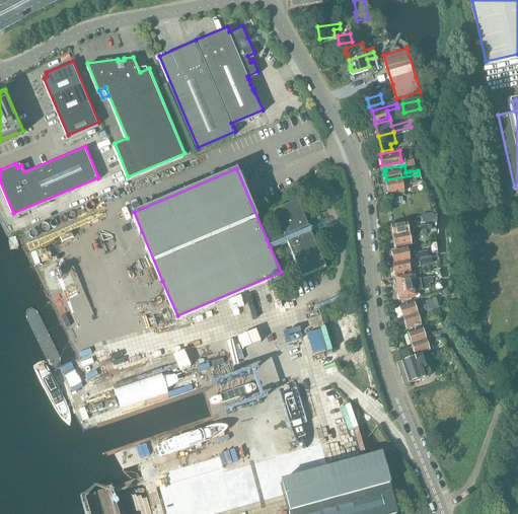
[(418,174),(386,179),(387,185),(386,187),(387,189),(388,190),(389,192),(404,189),(403,181),(412,180),(419,179),(418,174)]
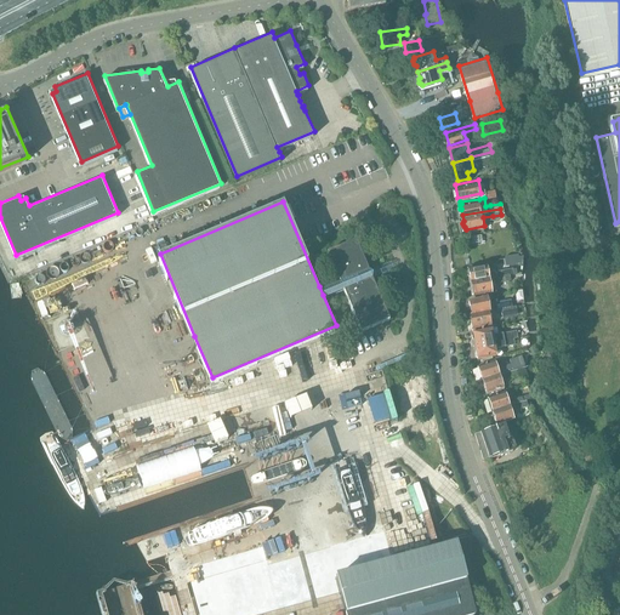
[(158,239),(161,249),(169,246),(165,237),(158,239)]
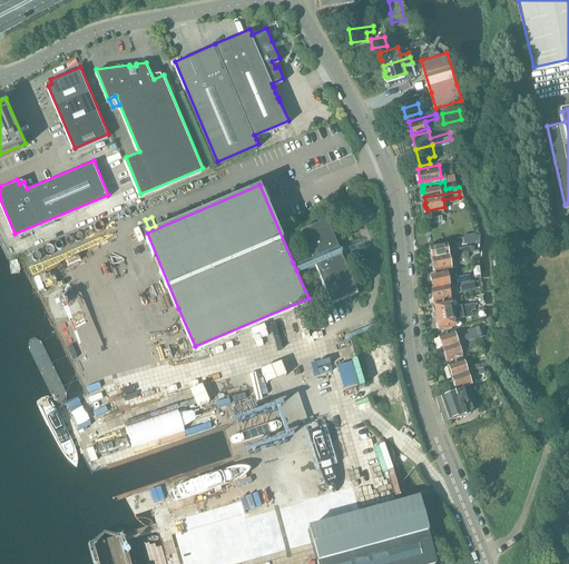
[(361,235),(343,241),(346,249),(364,243),(363,238),(361,235)]
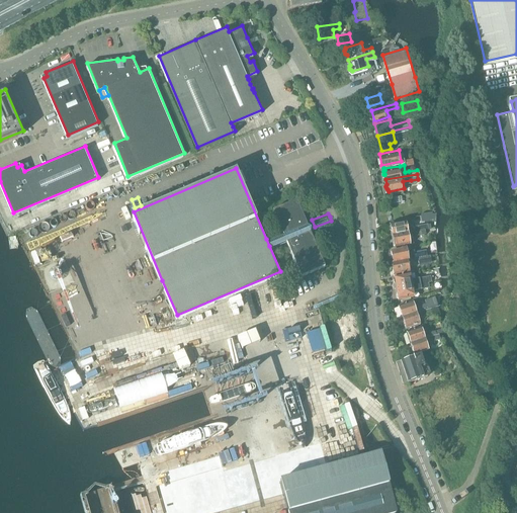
[(393,227),(394,232),(425,226),(432,225),(431,219),(414,222),(413,216),(391,221),(392,222),(391,224),(391,226),(393,227)]
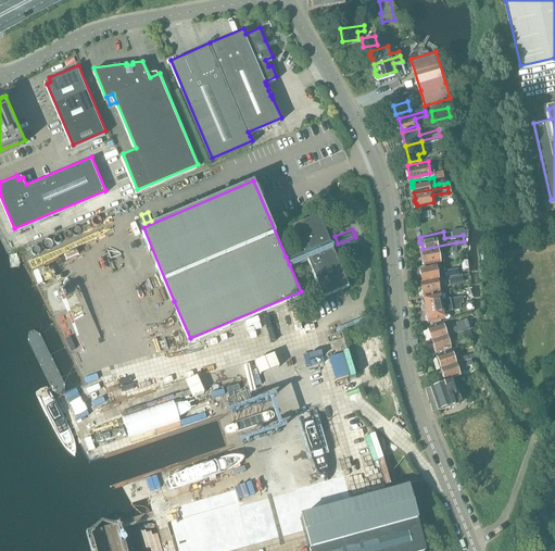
[(456,242),(423,249),(423,254),(423,255),(423,259),(424,260),(425,262),(441,259),(439,250),(457,247),(456,242)]
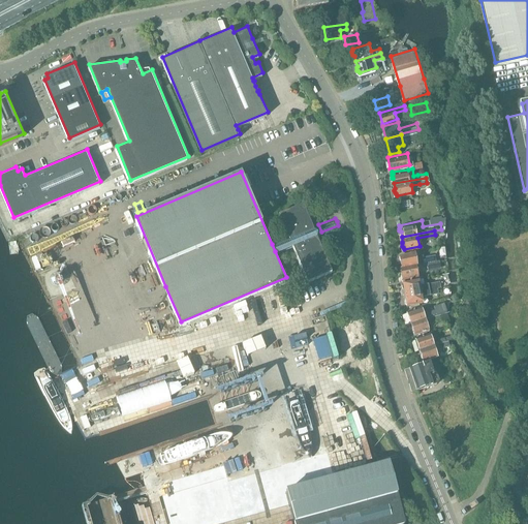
[(290,237),(272,244),(275,251),(293,244),(290,237)]
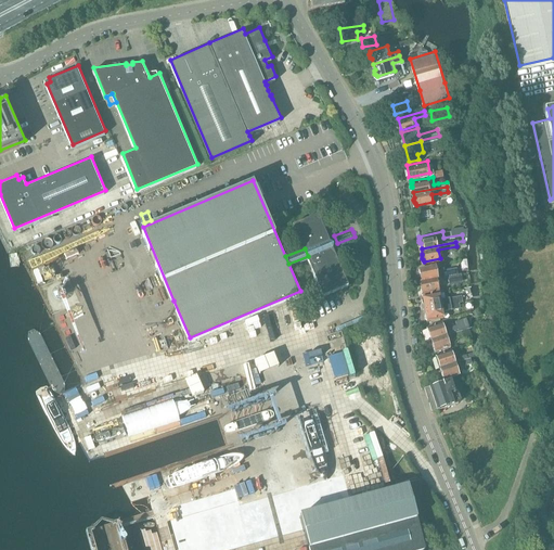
[(421,279),(440,275),(441,275),(439,261),(420,266),(421,273),(420,275),(421,279)]
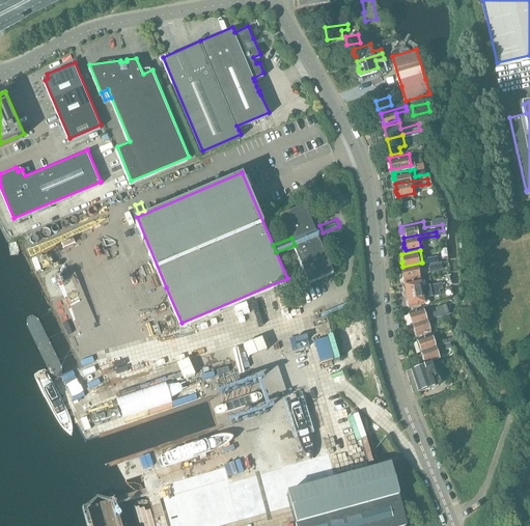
[(442,252),(425,253),(425,267),(443,266),(442,252)]
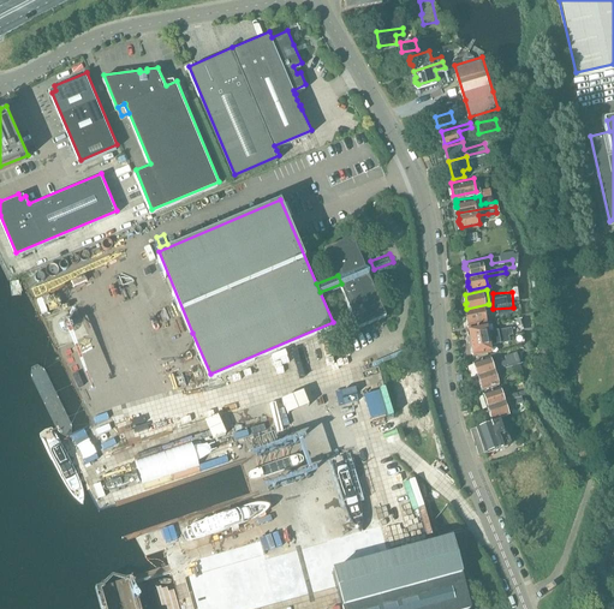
[(488,304),(466,309),(469,322),(487,318),(487,312),(489,312),(488,304)]
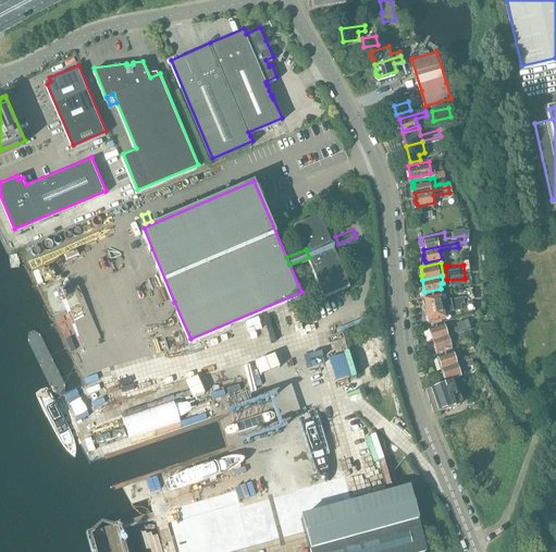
[(462,294),(443,297),(442,291),(424,294),(424,295),(423,296),(425,306),(461,299),(464,299),(462,294)]
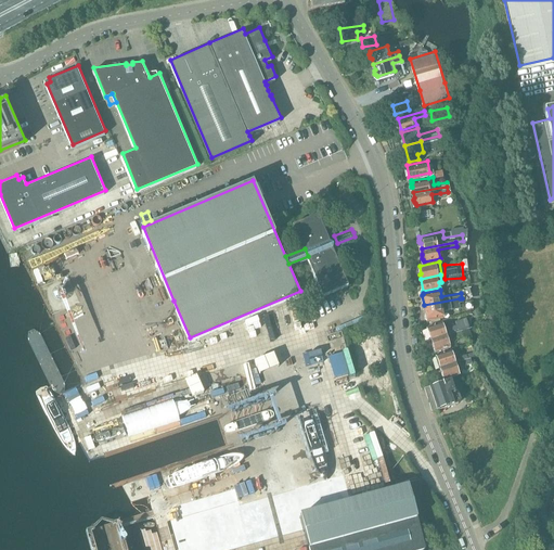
[(460,298),(424,305),(426,315),(427,316),(427,317),(445,314),(443,307),(461,304),(460,298)]
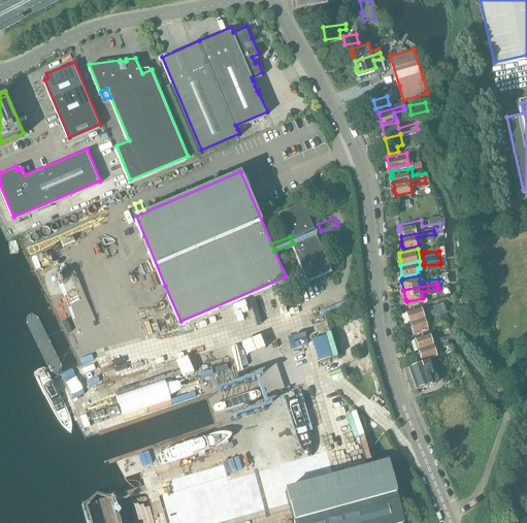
[(406,308),(410,320),(448,307),(447,303),(424,311),(422,303),(406,308)]
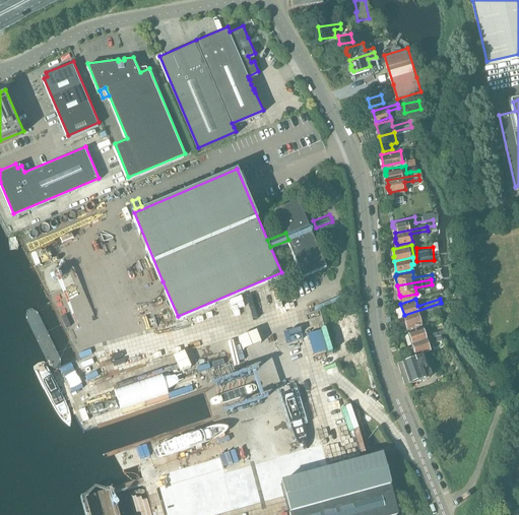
[(441,303),(404,315),(407,326),(423,321),(420,315),(436,310),(437,313),(443,311),(441,303)]
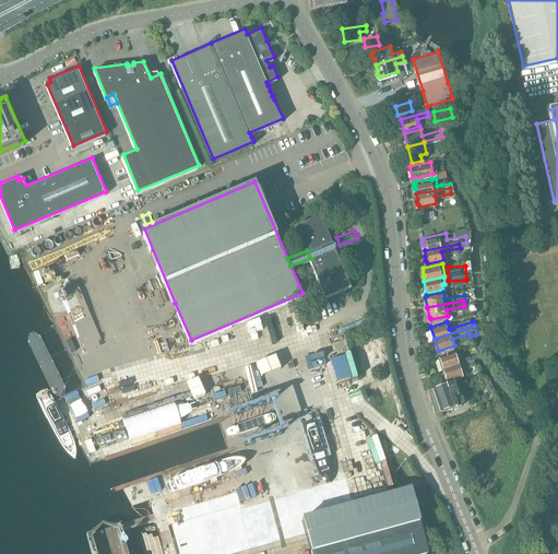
[(352,349),(329,356),(336,378),(358,369),(352,349)]
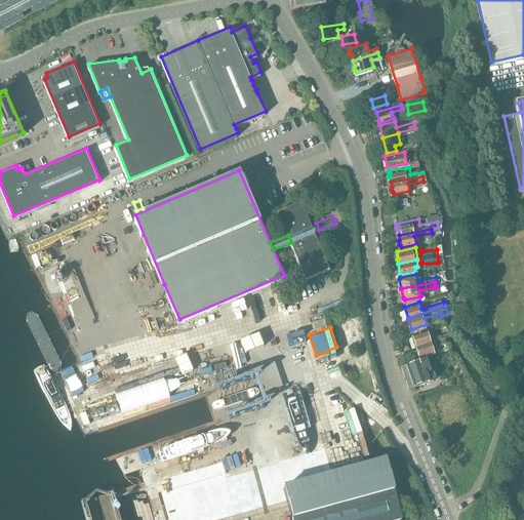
[(413,332),(416,344),(445,334),(450,332),(448,327),(441,329),(442,331),(430,334),(428,328),(413,332)]
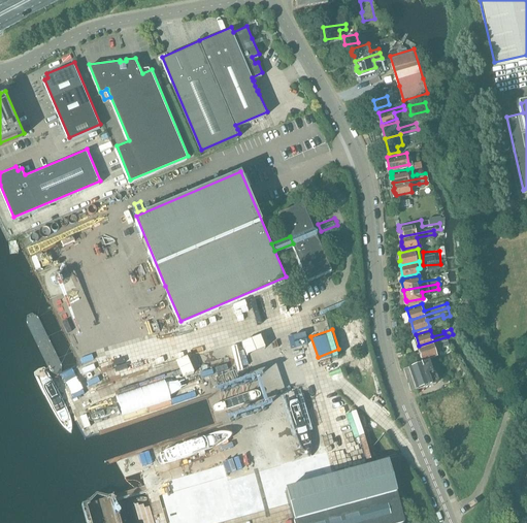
[(448,336),(419,346),(423,358),(437,353),(435,346),(450,341),(448,336)]
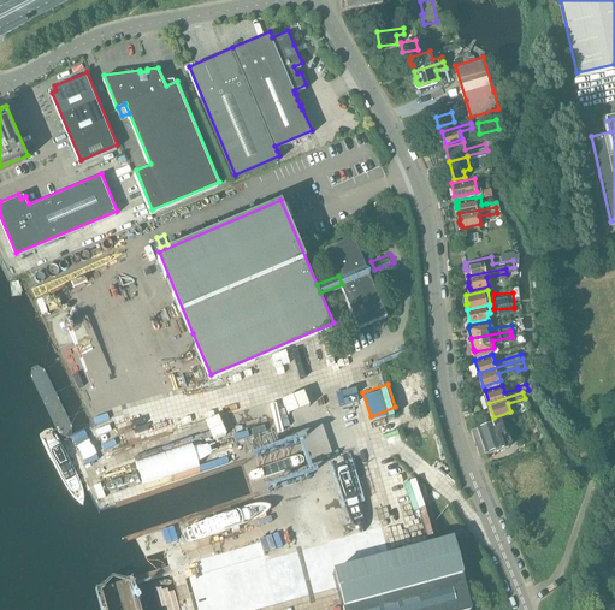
[(478,425),(486,450),(504,444),(496,419),(478,425)]
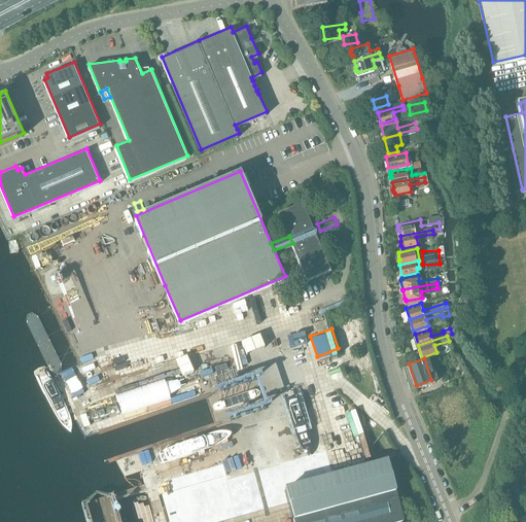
[(110,418),(175,401),(171,388),(174,388),(173,384),(176,383),(175,376),(166,379),(165,372),(108,386),(112,402),(106,404),(110,418)]
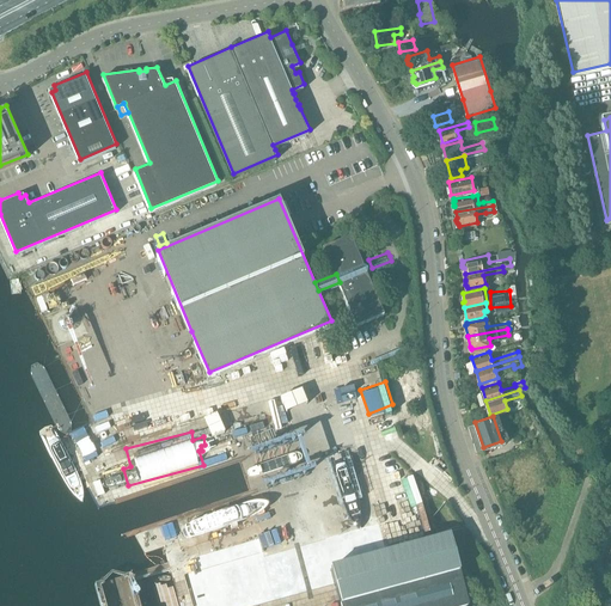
[(539,436),(550,460),(557,457),(547,434),(539,436)]
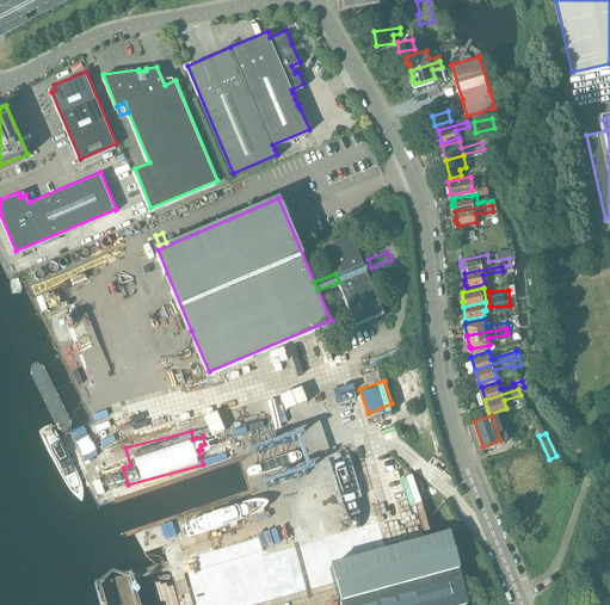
[(405,471),(410,500),(421,498),(417,470),(405,471)]
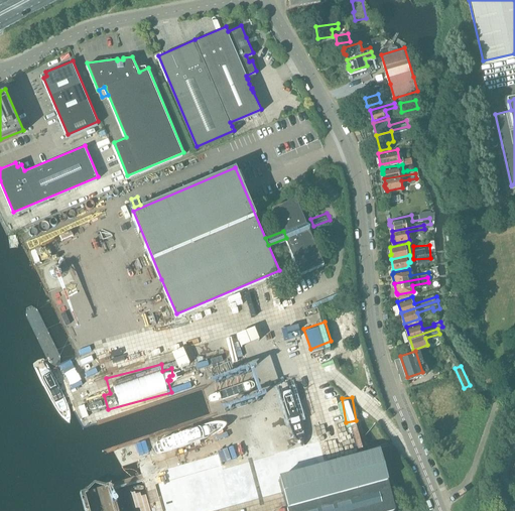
[(379,449),(359,454),(348,457),(280,475),(289,510),(379,510),(395,507),(379,449)]
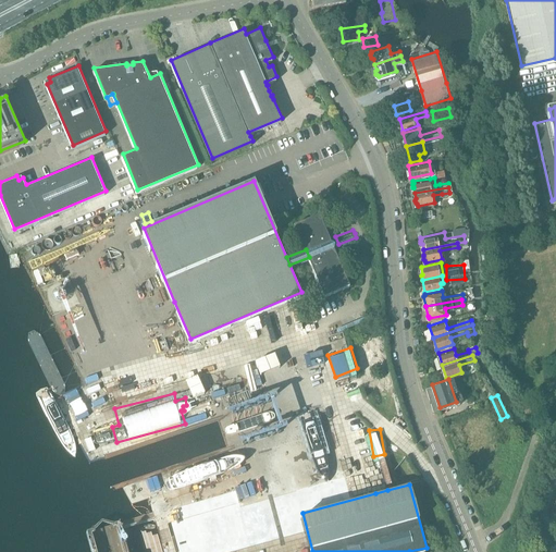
[(202,495),(205,508),(223,505),(221,492),(202,495)]
